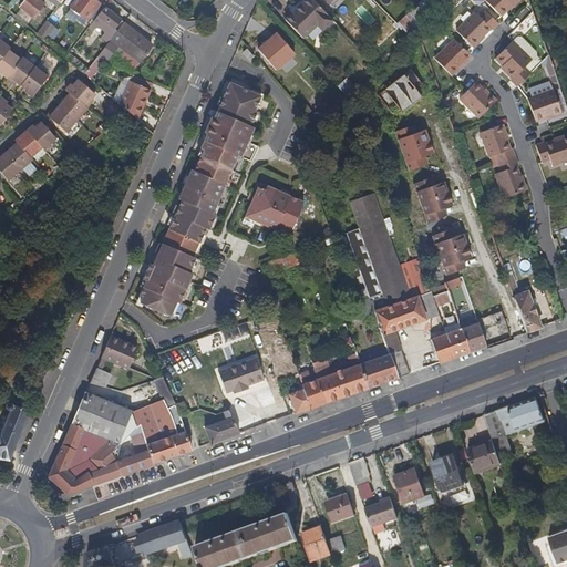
[(34,18),(44,4),(39,0),(23,0),(19,6),(34,18)]
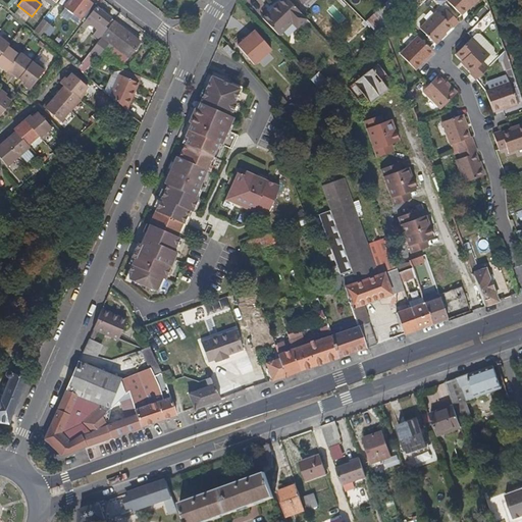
[(96,6),(87,0),(69,0),(65,6),(81,18),(86,11),(90,14),(96,6)]
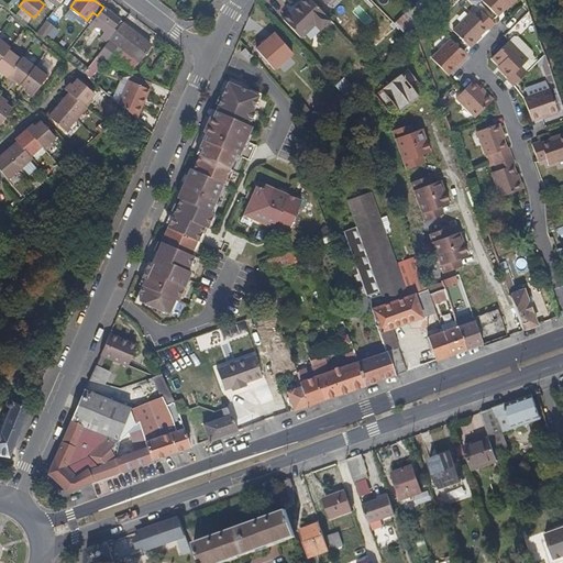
[(326,14),(311,0),(305,0),(290,14),(285,20),(302,37),(309,31),(326,14)]
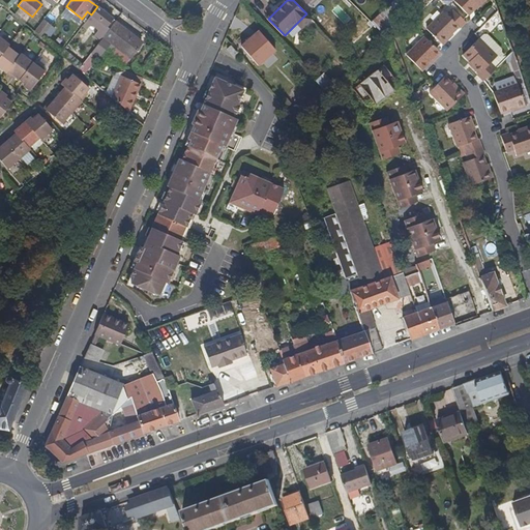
[(273,13),(287,0),(283,0),(271,11),(273,13)]
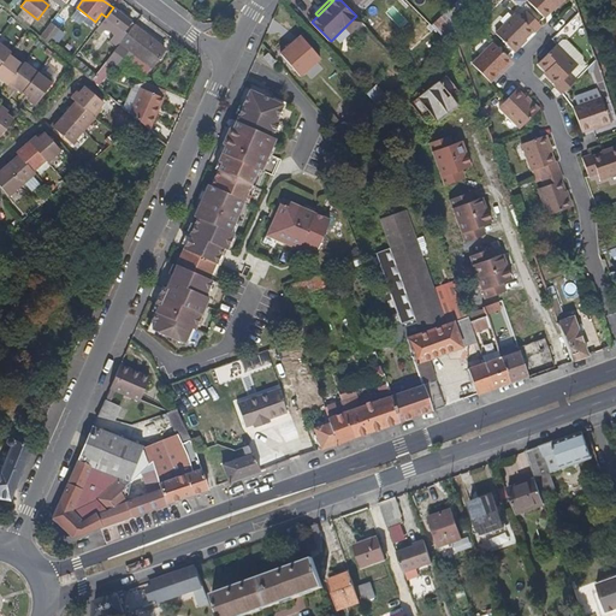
[(444,40),(475,9),(469,3),(467,0),(462,0),(446,16),(433,29),(444,40)]
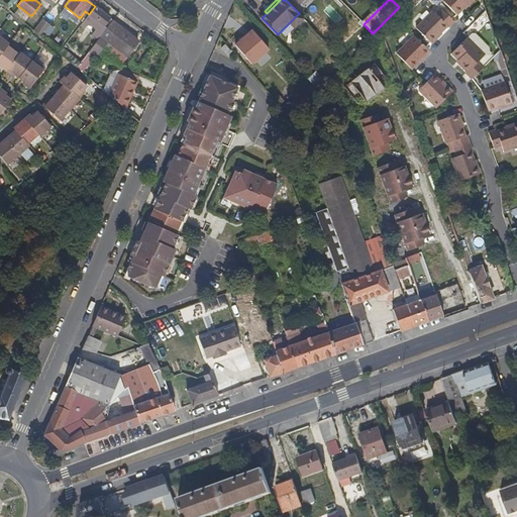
[(441,0),(454,12),(467,0),(441,0)]
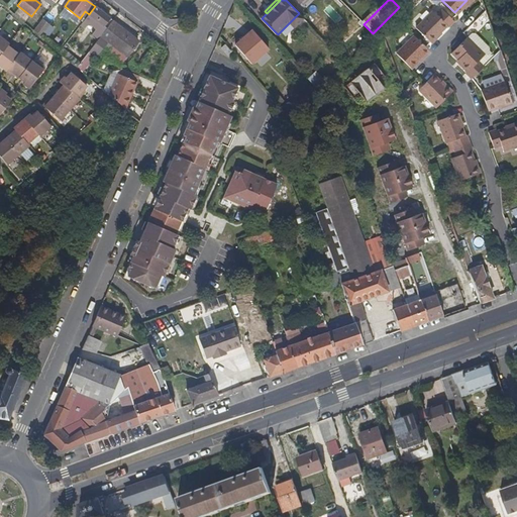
[(100,29),(109,17),(95,6),(89,14),(85,18),(84,21),(81,24),(86,27),(90,22),(100,29)]
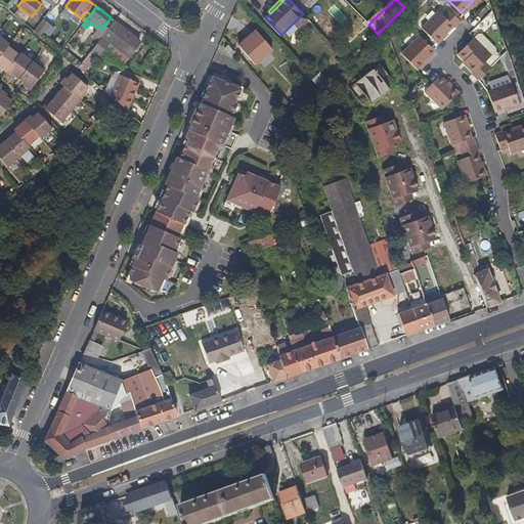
[(455,29),(461,23),(457,18),(448,10),(442,15),(436,9),(419,28),(435,43),(444,34),(446,35),(453,28),(455,29)]
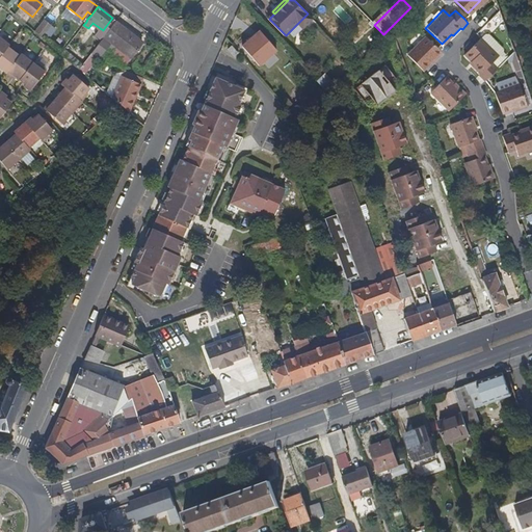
[(301,36),(316,22),(308,14),(292,29),(298,35),(296,43),(299,44),(301,36)]
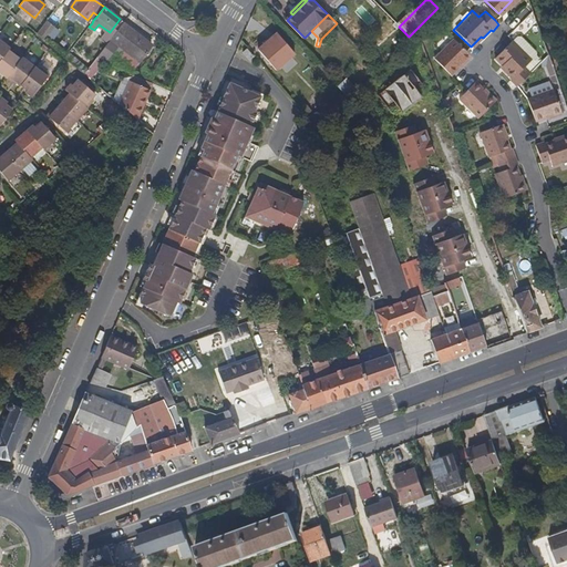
[(109,42),(124,22),(120,19),(110,32),(104,39),(109,42)]
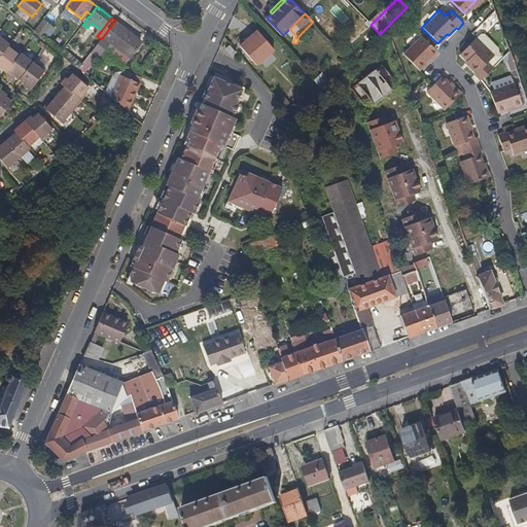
[(139,44),(132,37),(133,35),(115,21),(101,39),(92,51),(98,56),(109,42),(114,46),(109,54),(123,65),(139,44)]
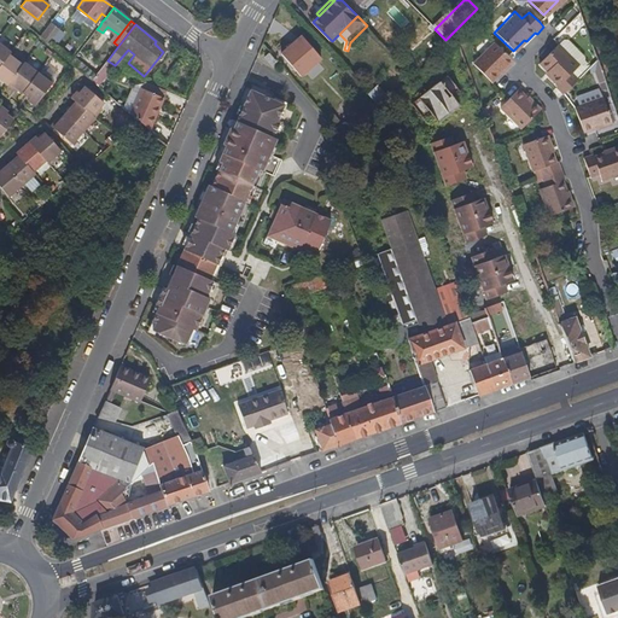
[(48,42),(54,33),(47,27),(41,36),(48,42)]
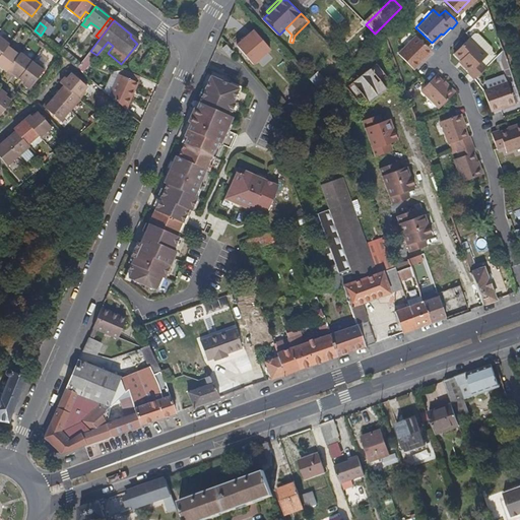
[(270,50),(253,30),(237,46),(253,64),(270,50)]
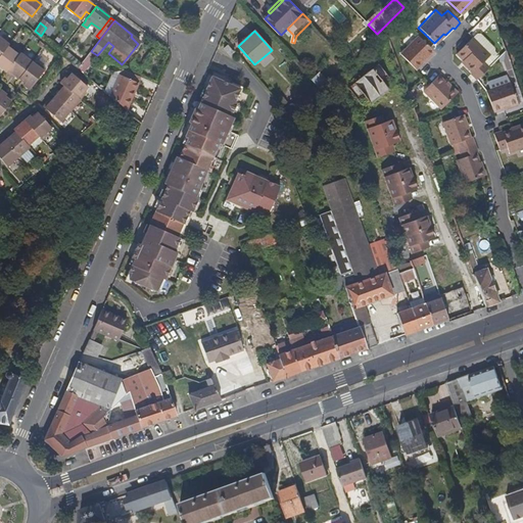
[(0,55),(8,45),(10,42),(0,35),(0,55)]
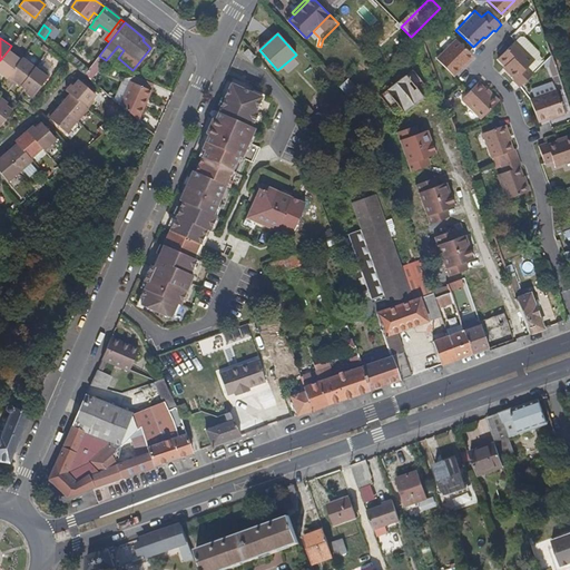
[(472,55),(469,51),(454,38),(435,57),(453,75),(472,55)]
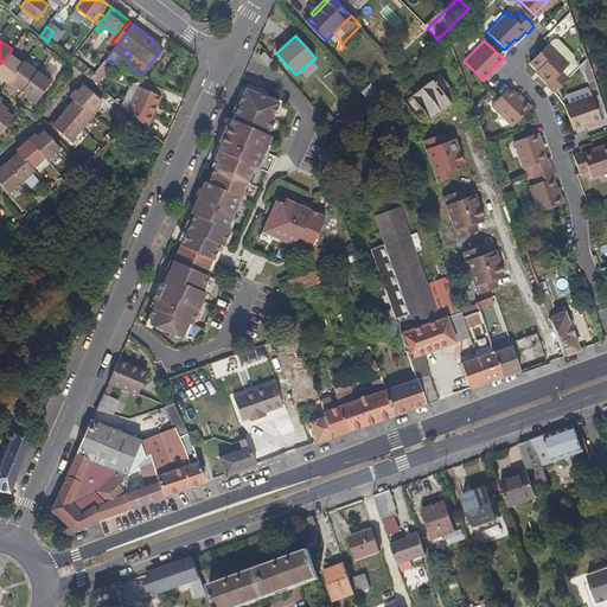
[(561,71),(568,63),(548,43),(530,62),(540,72),(538,74),(543,78),(548,83),(547,84),(553,91),(567,77),(561,71)]
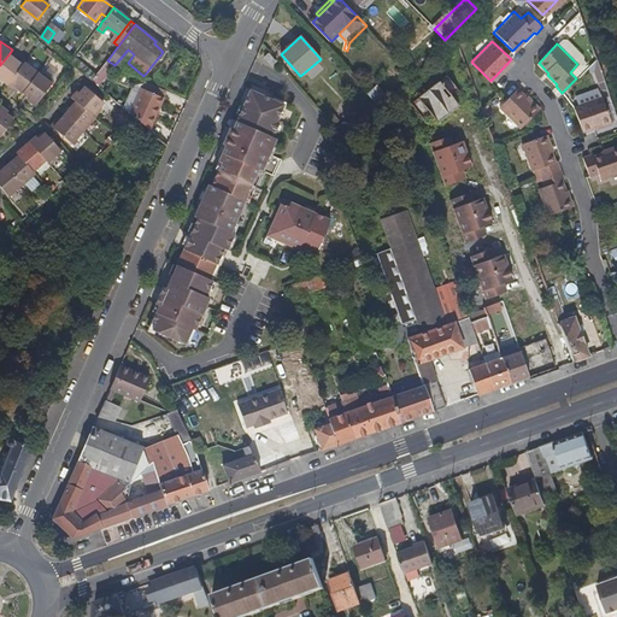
[(0,77),(9,83),(24,63),(10,53),(0,65),(0,77)]
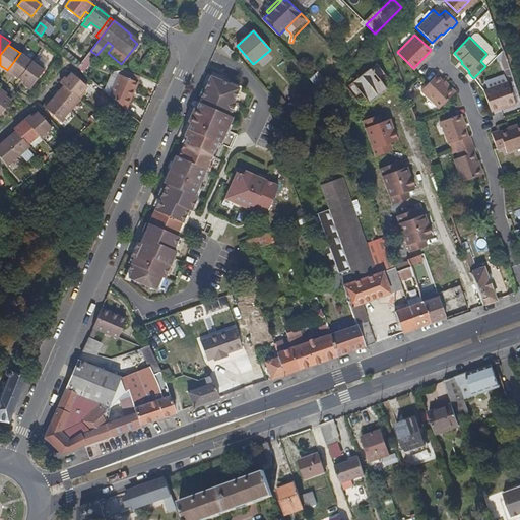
[(232,53),(225,46),(222,48),(229,55),(232,53)]
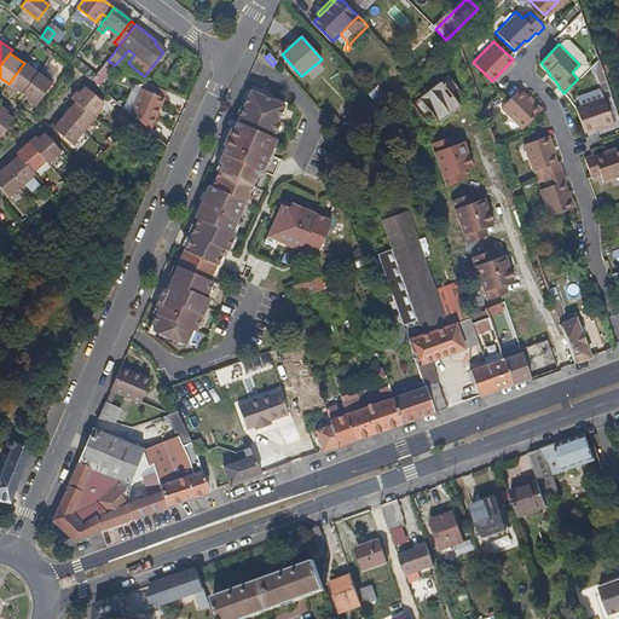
[(96,76),(75,58),(70,62),(81,71),(92,81),(96,76)]
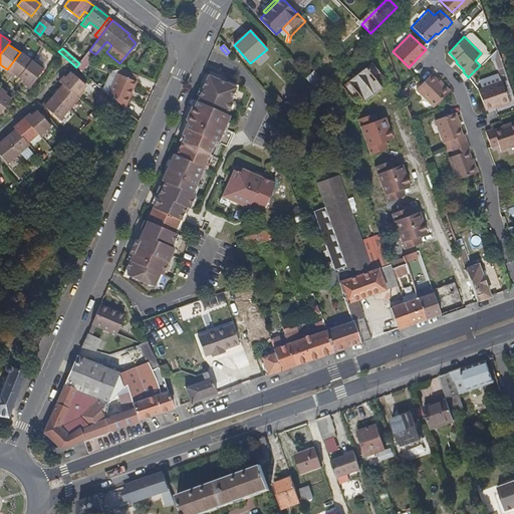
[(20,76),(33,58),(21,50),(20,52),(7,69),(13,74),(15,73),(20,76)]
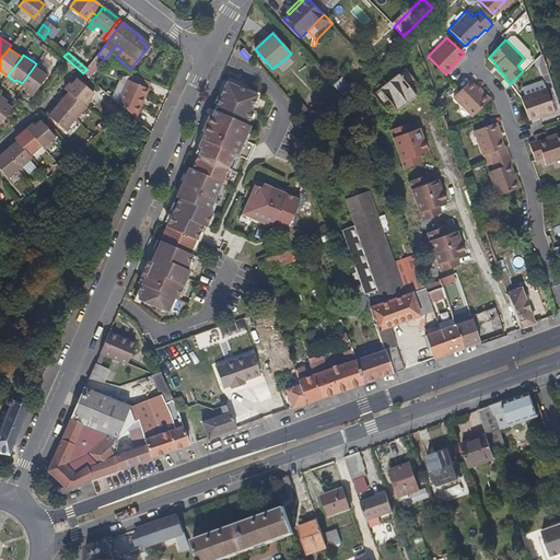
[(33,94),(49,72),(42,67),(41,68),(36,63),(22,83),(28,89),(26,91),(33,94)]
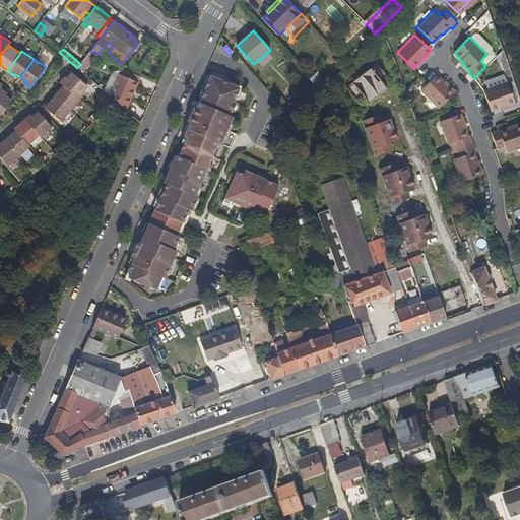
[(96,69),(84,59),(80,64),(77,68),(89,78),(96,69)]
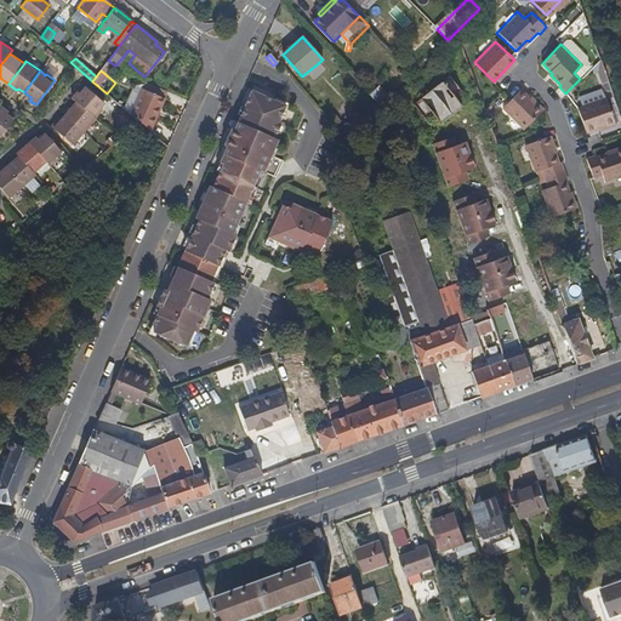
[(107,103),(89,87),(84,93),(81,92),(75,100),(80,103),(97,118),(104,109),(103,108),(107,103)]
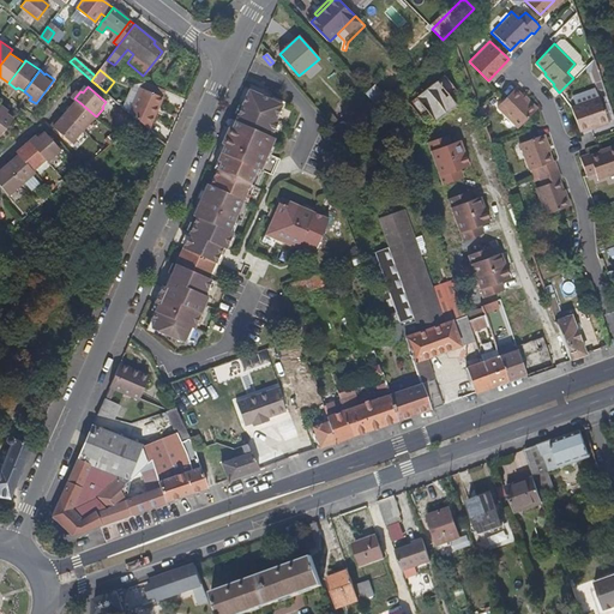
[(380,108),(389,100),(385,95),(383,97),(373,88),(367,94),(380,108)]
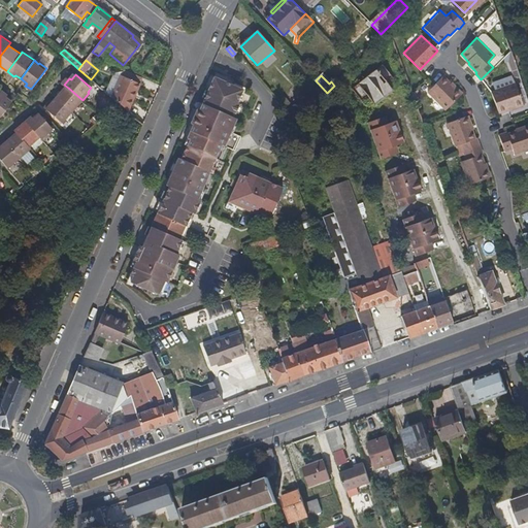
[(460,94),(442,76),(434,84),(427,92),(444,109),(454,100),(460,94)]
